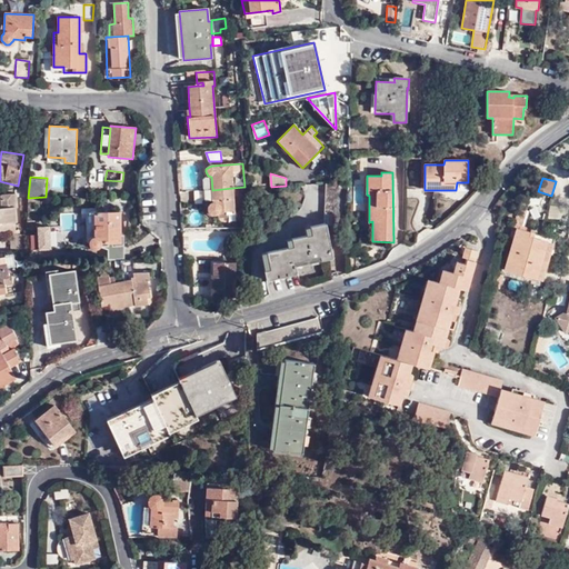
[(75,196),(86,196),(86,179),(76,179),(75,196)]
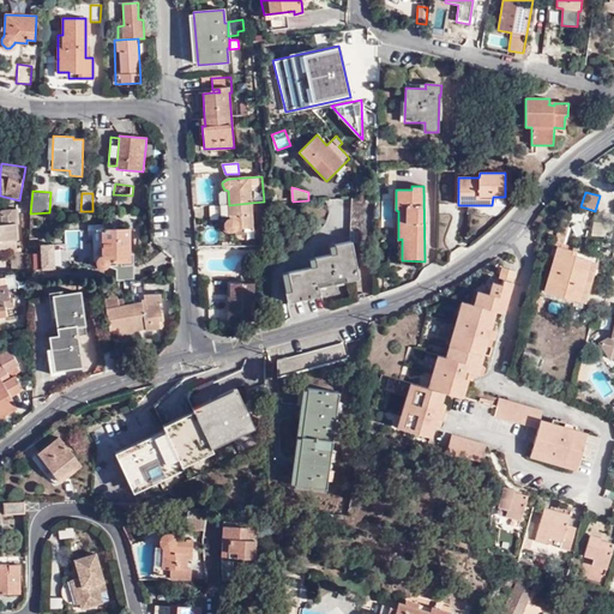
[(317,265),(288,272),(292,290),(286,292),(288,302),(321,296),(319,287),(318,282),(336,278),(335,274),(357,269),(353,244),(371,244),(372,198),(351,198),(350,242),(336,245),(336,253),(315,258),(317,265)]
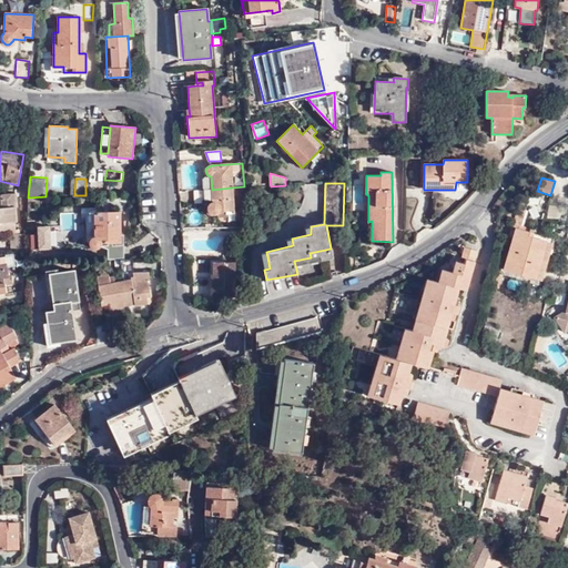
[(234,213),(232,188),(212,190),(212,202),(210,203),(209,204),(208,205),(208,206),(208,210),(208,211),(209,213),(212,214),(214,214),(216,214),(217,213),(219,212),(219,217),(226,217),(227,214),(234,213)]
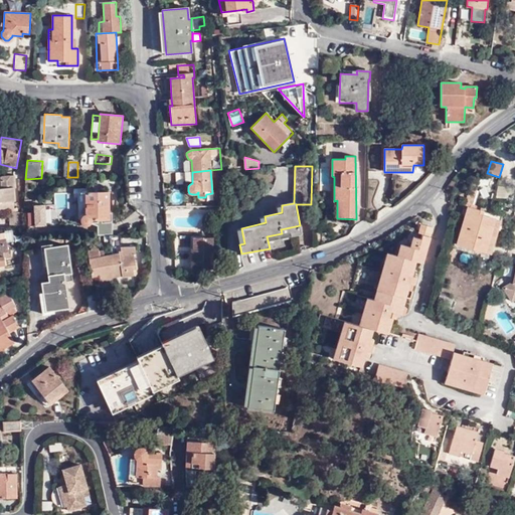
[(0,202),(14,201),(15,201),(14,187),(15,187),(14,175),(0,176),(0,202)]
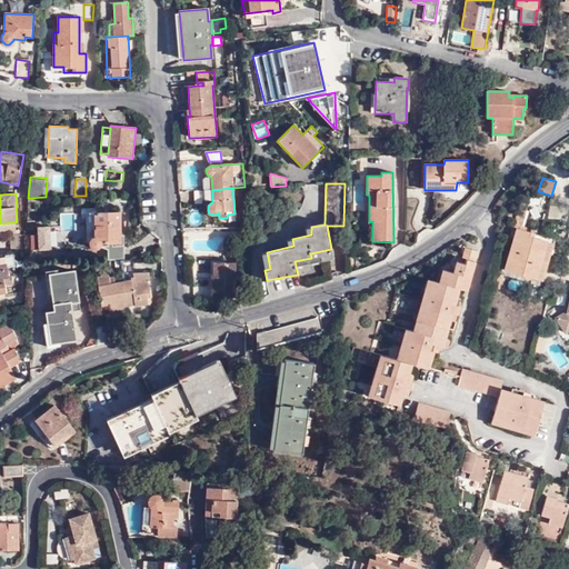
[(522,227),(528,210),(519,208),(513,225),(522,227)]
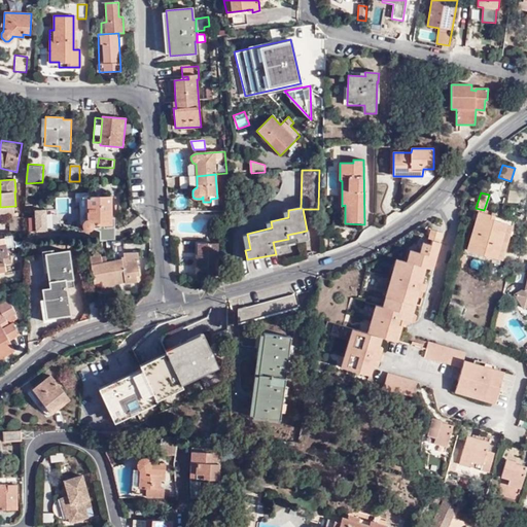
[(80,223),(81,225),(81,226),(82,229),(84,230),(85,231),(86,231),(89,231),(90,230),(91,230),(92,229),(93,227),(93,226),(93,225),(112,225),(111,197),(80,197),(80,223)]
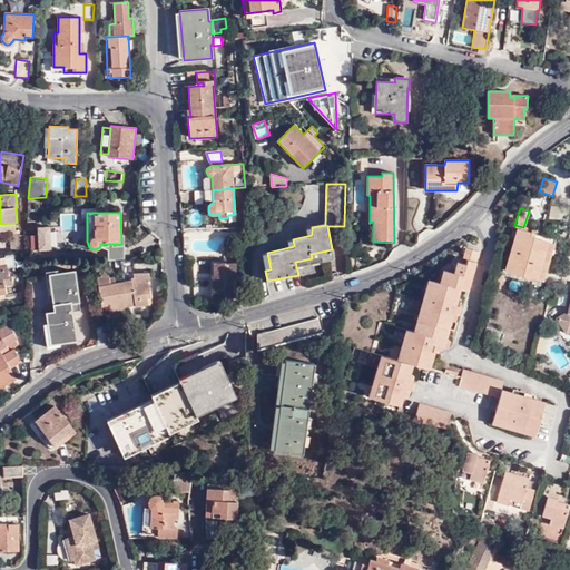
[(49,226),(38,227),(39,249),(50,249),(49,226)]
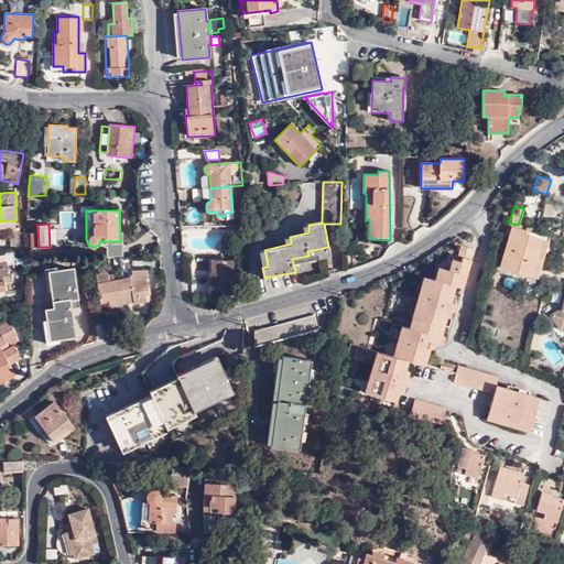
[(533,277),(545,236),(511,226),(499,268),(533,277)]
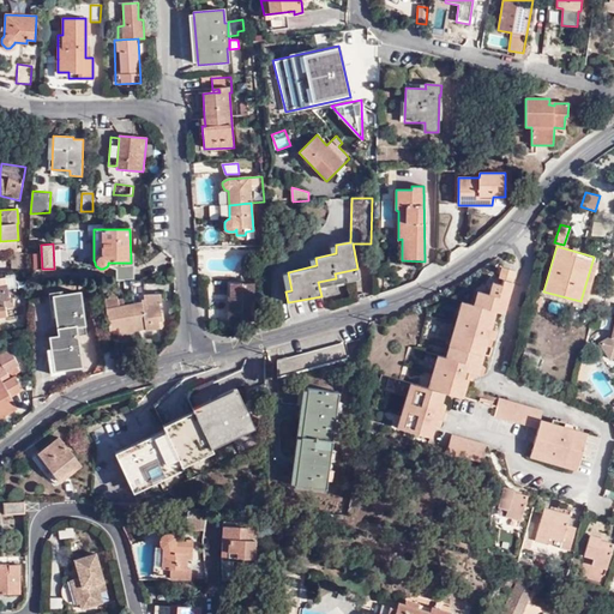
[(474,355),(481,359),(487,337),(492,339),(494,330),(489,329),(494,311),(504,313),(515,271),(503,268),(498,283),(494,295),(489,294),(482,293),(479,306),(474,305),(467,302),(463,314),(458,332),(455,347),(453,349),(461,351),(474,355)]
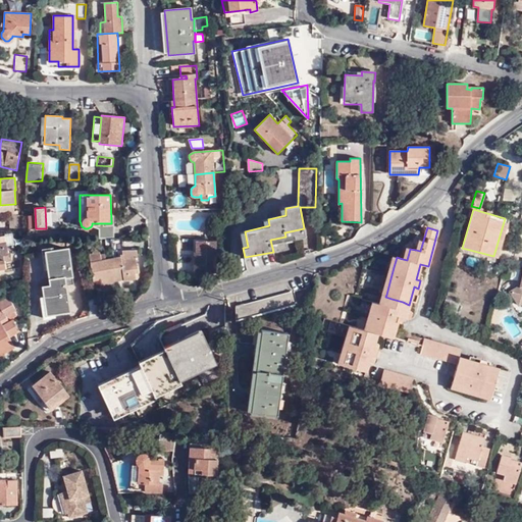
[(306,237),(304,228),(284,232),(285,237),(270,240),(271,244),(306,237)]
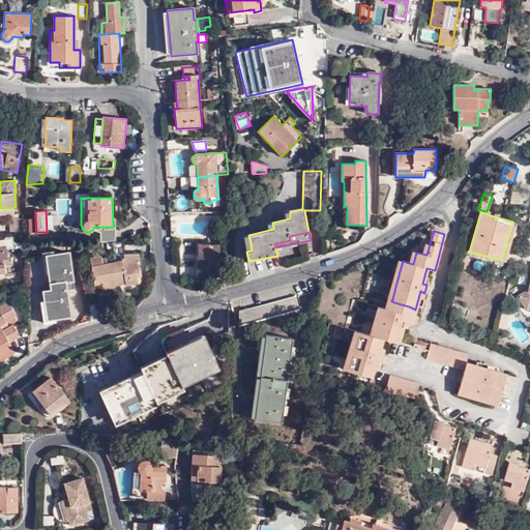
[(252,251),(248,235),(243,236),(246,252),(252,251)]
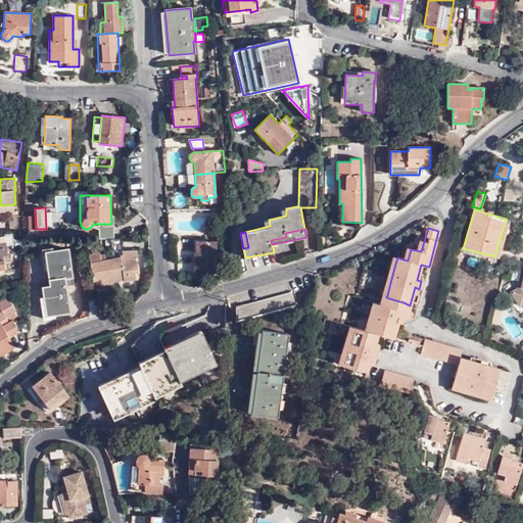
[(115,258),(106,259),(90,263),(93,282),(100,281),(101,283),(124,279),(125,282),(140,279),(136,258),(138,258),(137,250),(121,251),(120,247),(127,246),(127,239),(124,239),(105,240),(105,247),(113,247),(115,258)]
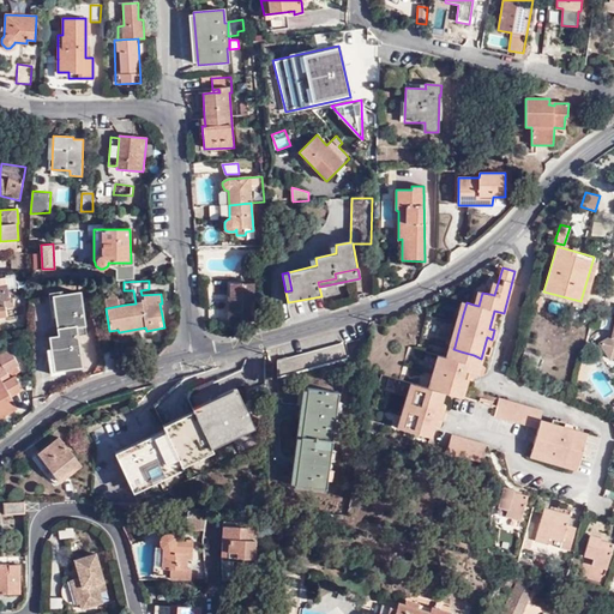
[(233,308),(233,318),(252,318),(253,284),(230,284),(230,299),(238,299),(238,308),(233,308)]
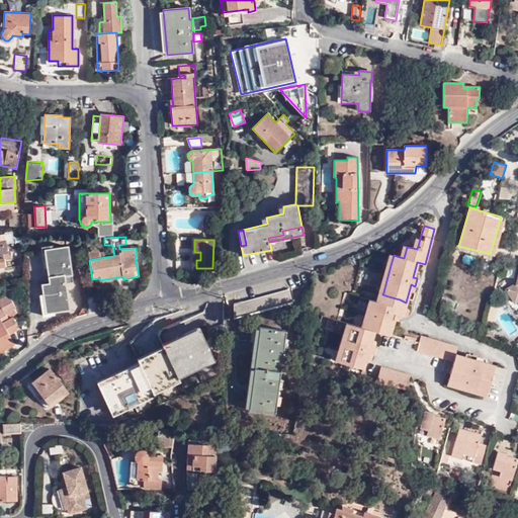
[(7,243),(6,241),(0,241),(0,278),(1,279),(0,275),(0,268),(6,267),(5,261),(12,260),(11,250),(8,251),(8,249),(7,243)]
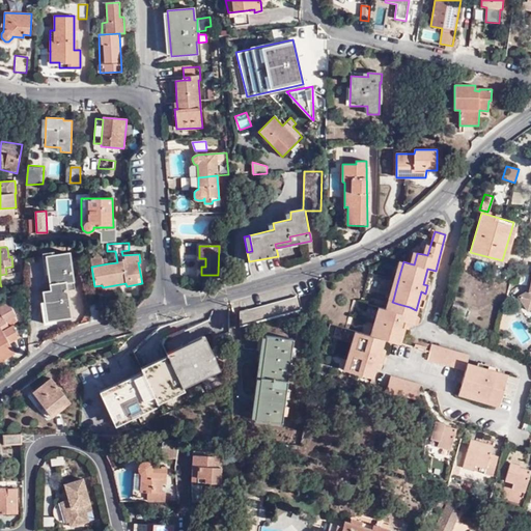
[(71,317),(66,290),(65,283),(73,282),(74,281),(70,253),(47,256),(52,290),(44,291),(45,302),(48,320),(56,319),(71,317)]
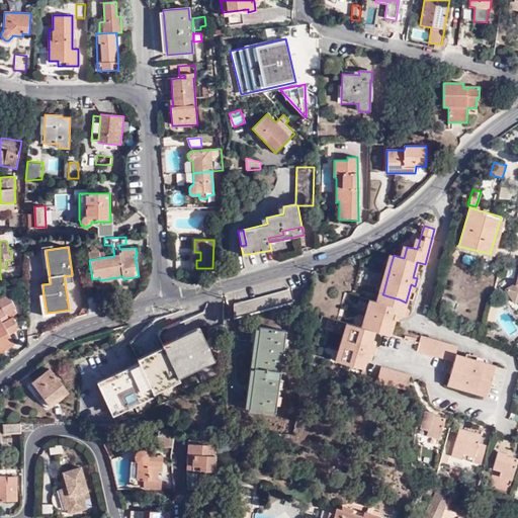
[(455,263),(459,251),(454,250),(450,262),(455,263)]
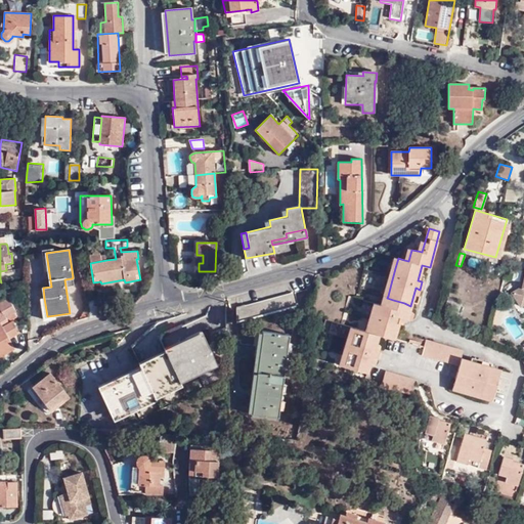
[(194,271),(199,271),(199,263),(203,263),(203,255),(197,255),(194,255),(194,271)]
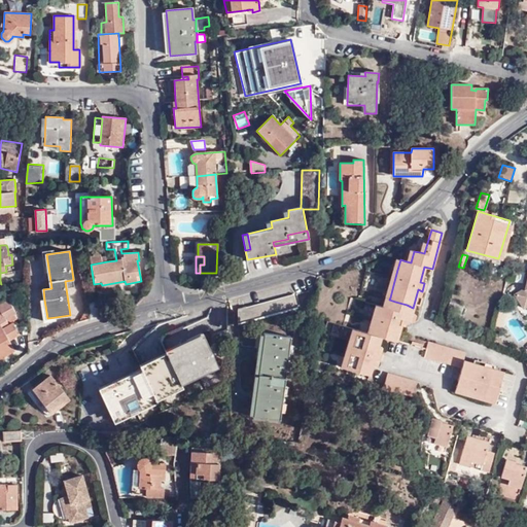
[(393,285),(397,270),(393,269),(389,284),(393,285)]
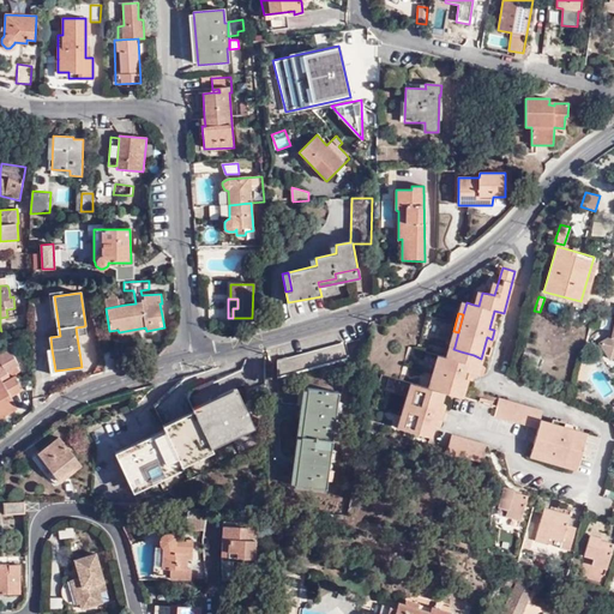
[(613,324),(612,337),(601,343),(611,359),(613,355),(613,324)]
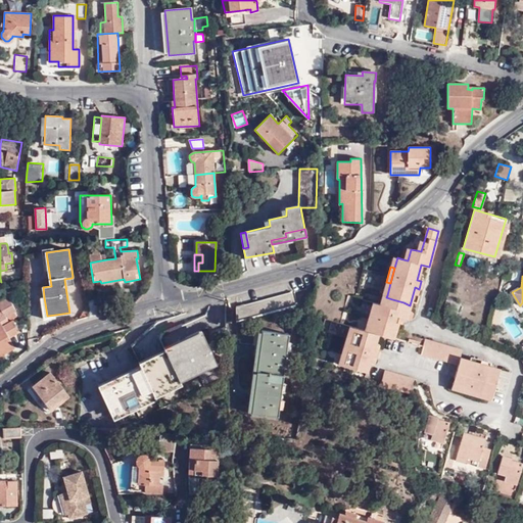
[(64,279),(65,286),(74,285),(72,278),(64,279)]
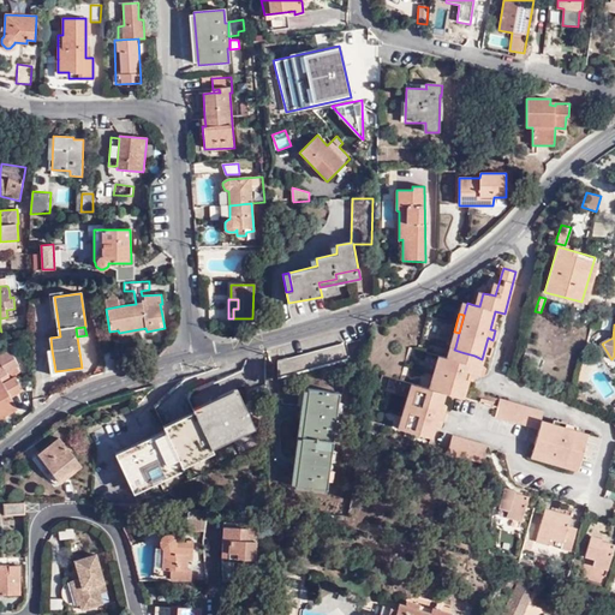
[(347,359),(344,342),(278,362),(278,377),(347,359)]
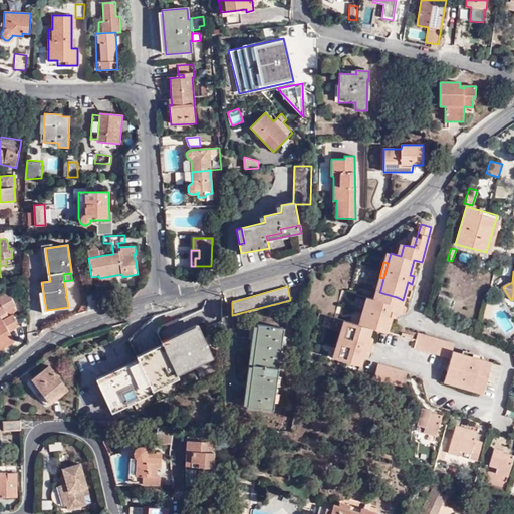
[(116,288),(104,292),(107,302),(120,298),(116,288)]
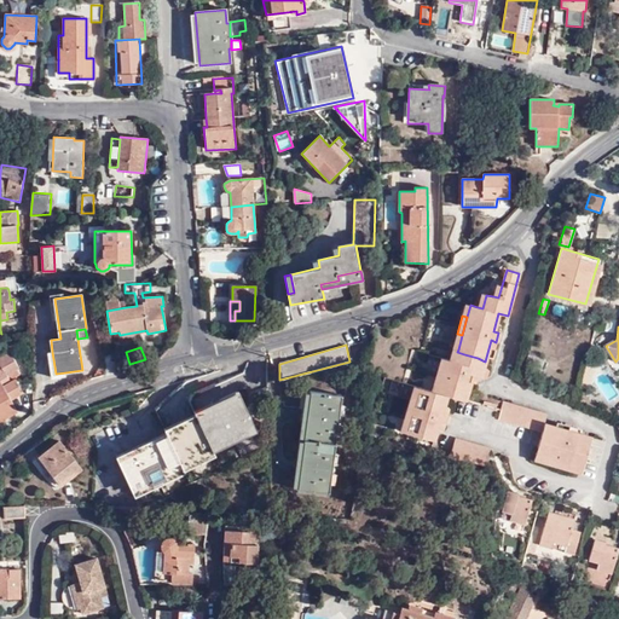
[(0,365),(4,371),(0,366),(0,422),(18,412),(11,400),(22,394),(18,389),(21,388),(15,379),(10,381),(7,375),(19,369),(10,352),(0,357),(0,365)]
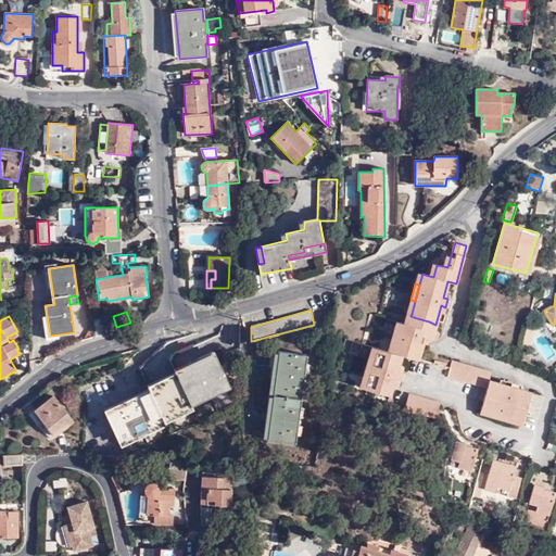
[(59,338),(59,335),(50,336),(47,316),(42,316),(46,340),(59,338)]
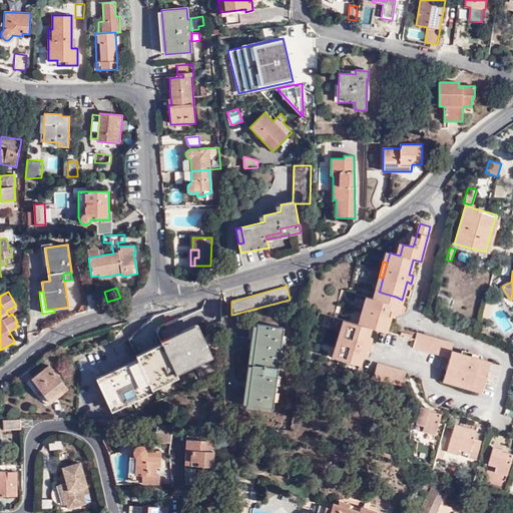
[(399,313),(402,300),(396,297),(385,294),(379,292),(377,300),(373,299),(370,298),(366,313),(362,325),(358,324),(347,321),(344,332),(340,347),(336,359),(360,365),(364,350),(368,351),(370,344),(366,343),(370,328),(386,332),(391,317),(393,318),(395,311),(397,312),(399,313)]
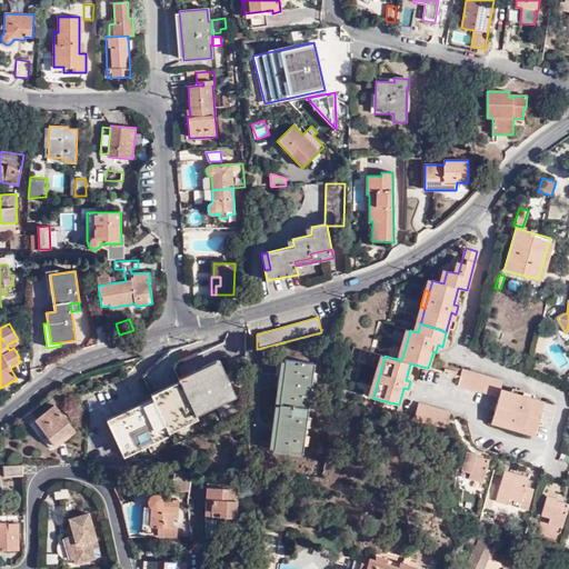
[(406,347),(410,330),(406,329),(401,346),(406,347)]
